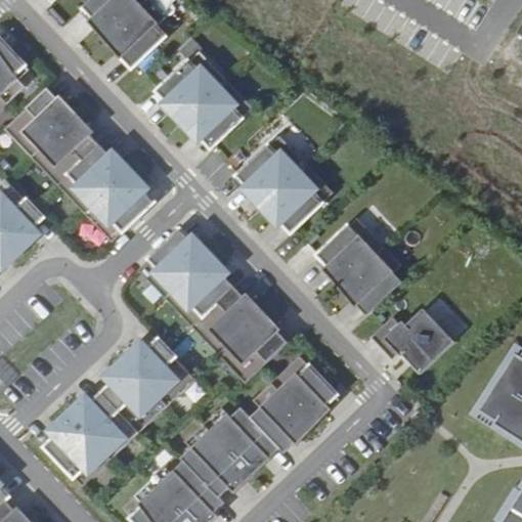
[(87,0),(83,5),(98,23),(96,25),(106,36),(143,0),(87,0)]
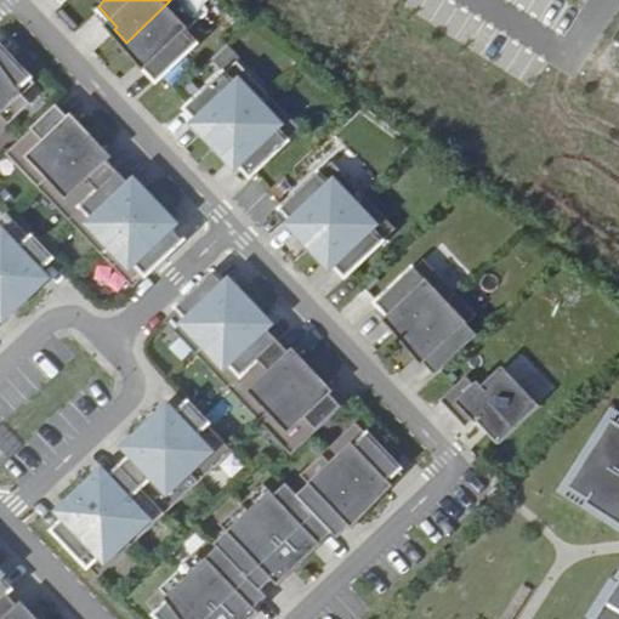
[(170,0),(126,43),(140,56),(142,54),(162,74),(196,41),(185,30),(197,17),(180,0),(170,0)]
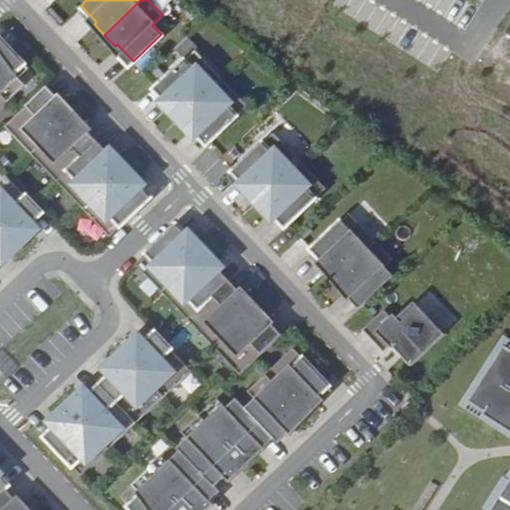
[(317,0),(431,68),(447,42),(376,0),(317,0)]
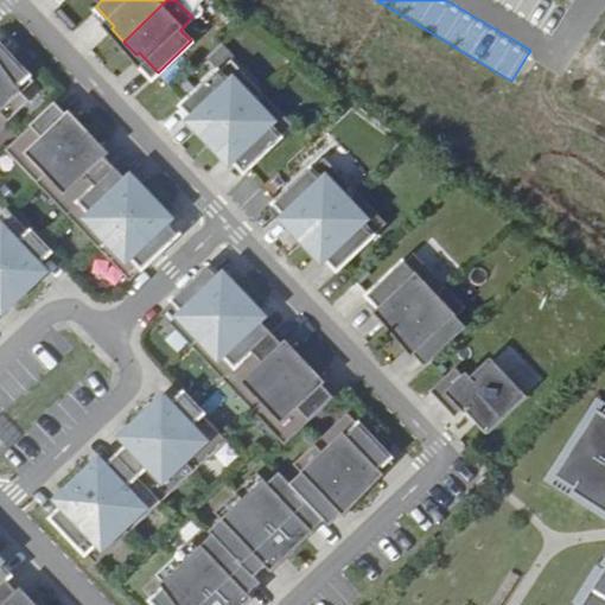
[(0,110),(7,119),(29,97),(16,84),(27,74),(0,46),(0,110)]
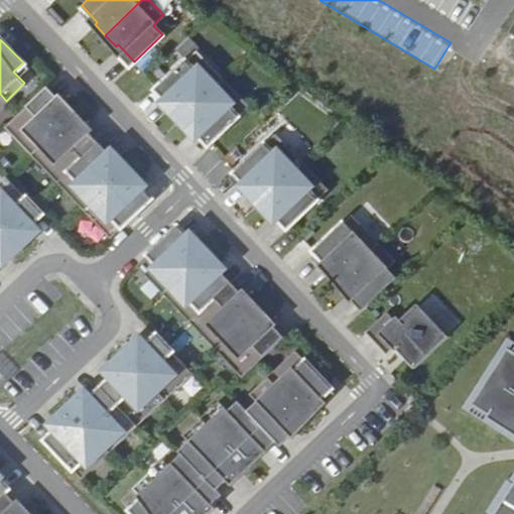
[(188,56),(158,85),(173,102),(170,105),(181,116),(222,77),(205,59),(198,66),(188,56)]
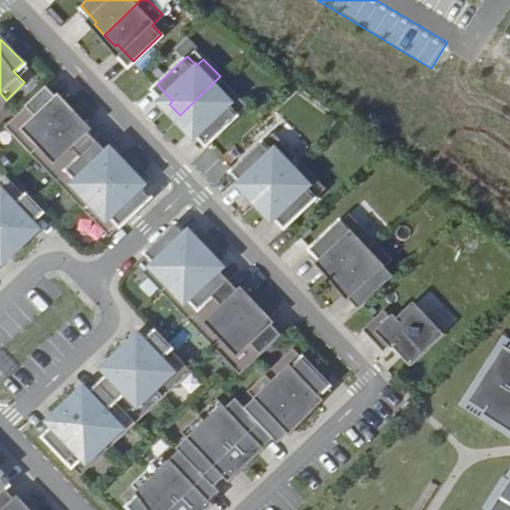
[(220,76),(180,115),(191,126),(194,123),(210,140),(240,111),(231,101),(238,94),(220,76)]
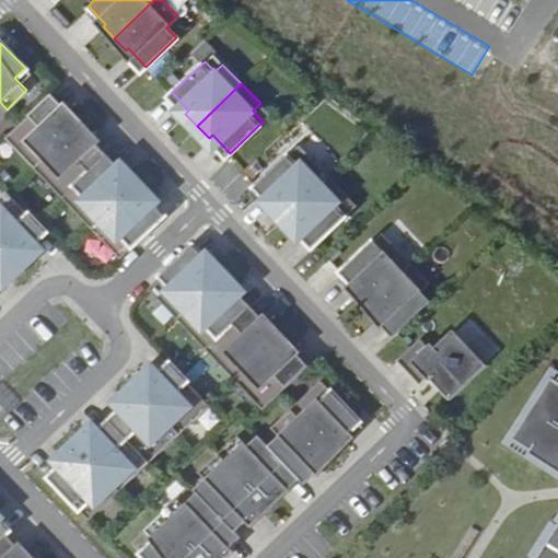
[(62,115),(45,96),(11,128),(22,139),(14,147),(32,166),(77,124),(65,112),(62,115)]
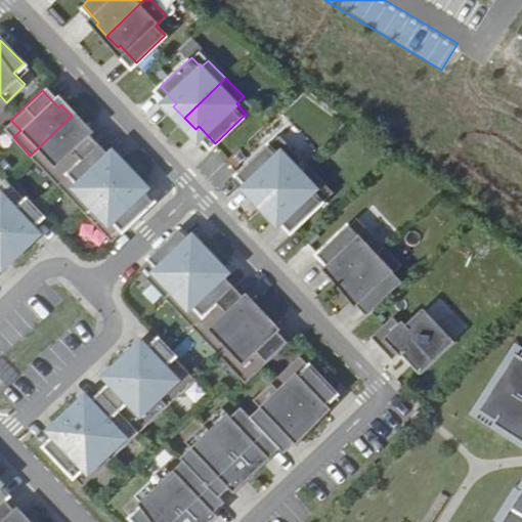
[(72,116),(30,156),(48,173),(54,168),(63,177),(96,146),(79,130),(82,127),(72,116)]
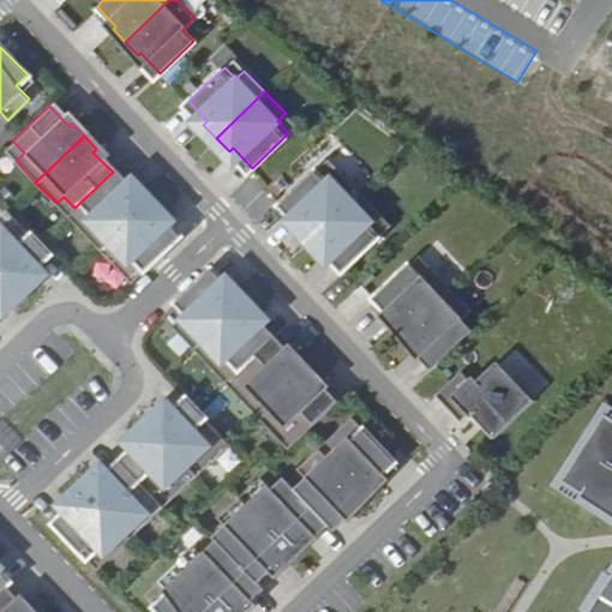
[(330,178),(318,166),(282,201),(301,220),(298,223),(310,237),(359,190),(339,169),(330,178)]
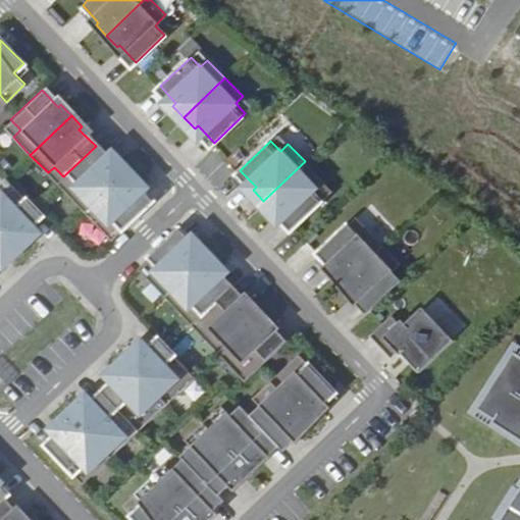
[(96,146),(63,176),(73,187),(66,193),(84,212),(124,172),(114,161),(111,164),(96,146)]
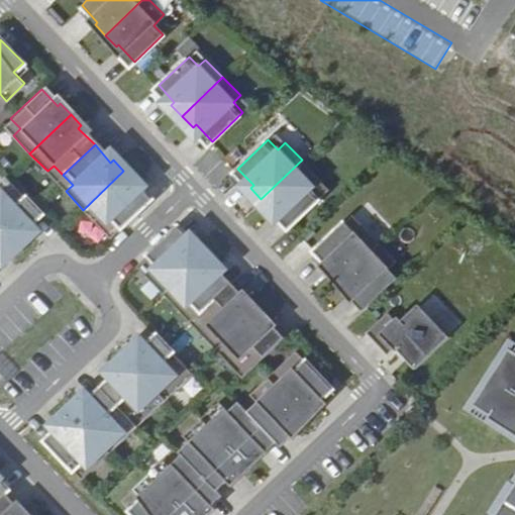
[(302,160),(261,199),(273,210),(275,208),(291,224),(322,195),(313,185),(319,179),(302,160)]
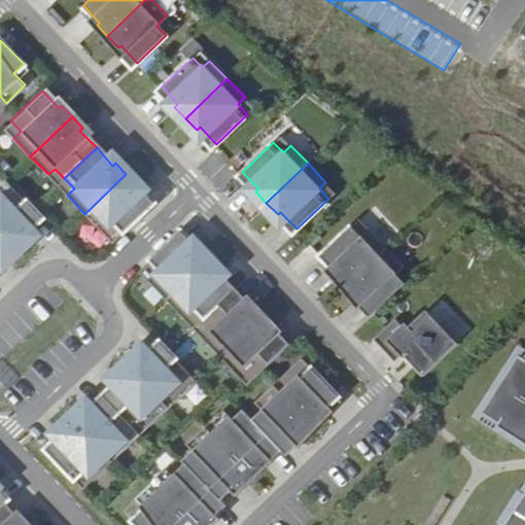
[(126,174),(84,214),(102,232),(108,226),(118,236),(149,205),(134,188),(136,185),(126,174)]
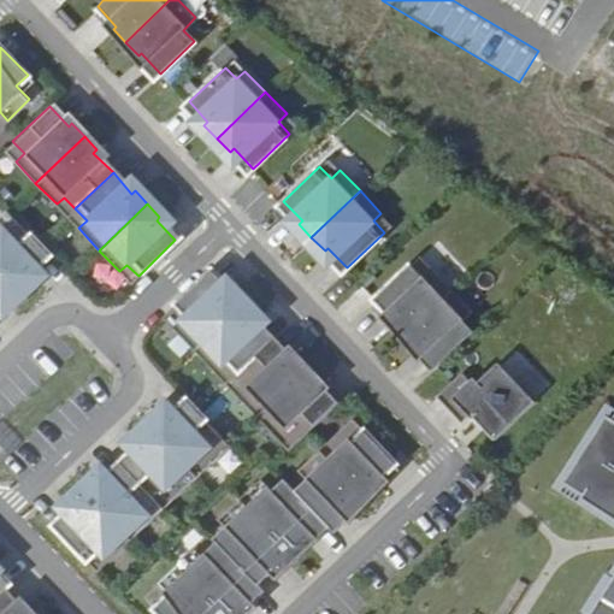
[(3,228),(0,225),(0,269),(19,289),(33,276),(29,272),(48,254),(15,218),(3,228)]
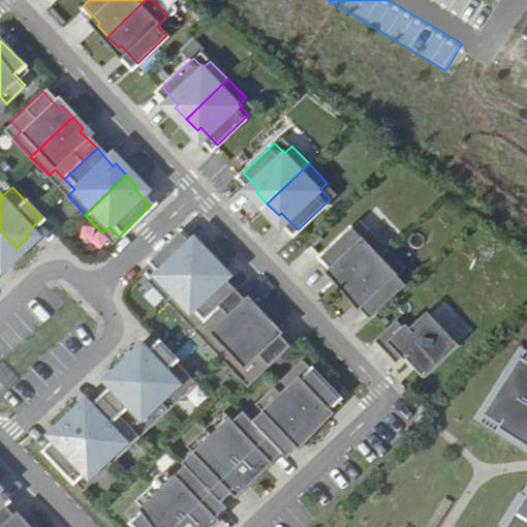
[(359,239),(349,229),(320,256),(337,273),(334,276),(345,287),(386,247),(370,228),(359,239)]
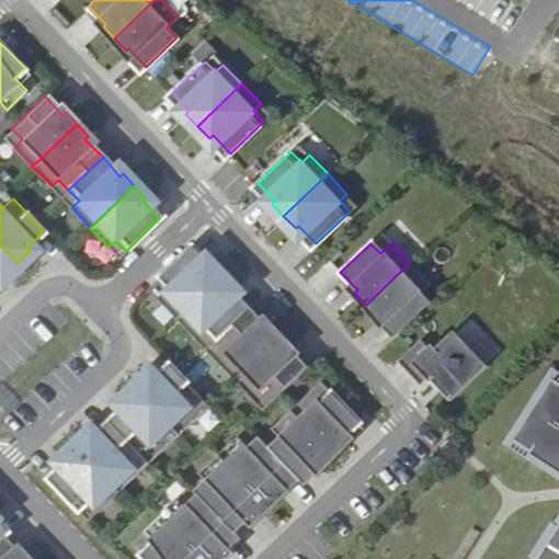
[(0,273),(1,272),(4,275),(18,263),(0,244),(0,273)]
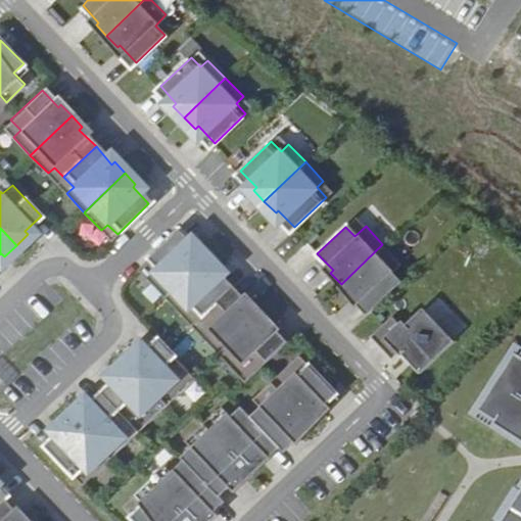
[(176,231),(144,262),(153,271),(146,278),(163,296),(205,256),(194,246),(191,248),(176,231)]
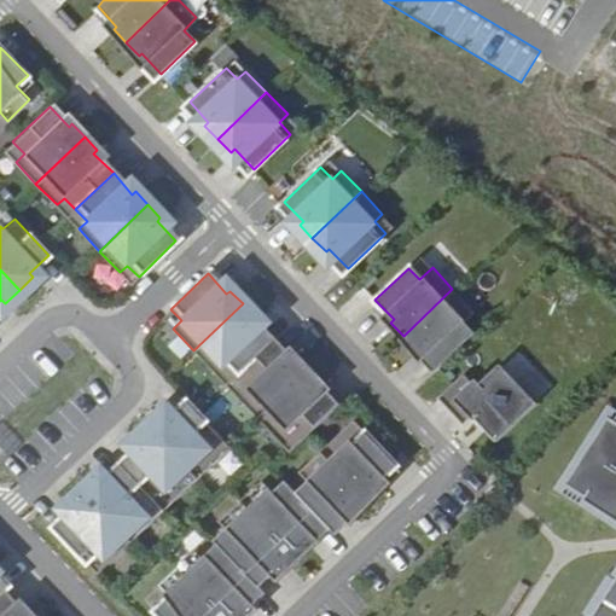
[(452,289),(404,336),(416,349),(419,347),(437,366),(471,335),(460,323),(472,311),(452,289)]
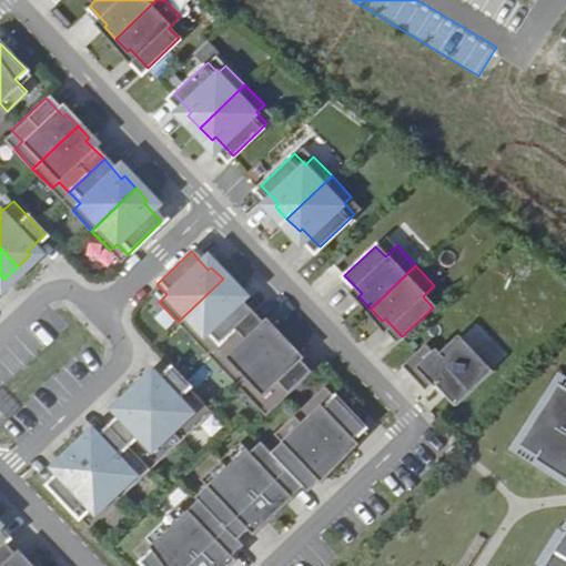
[(223,279),(178,322),(196,341),(204,334),(215,345),(249,313),(232,295),(235,292),(223,279)]
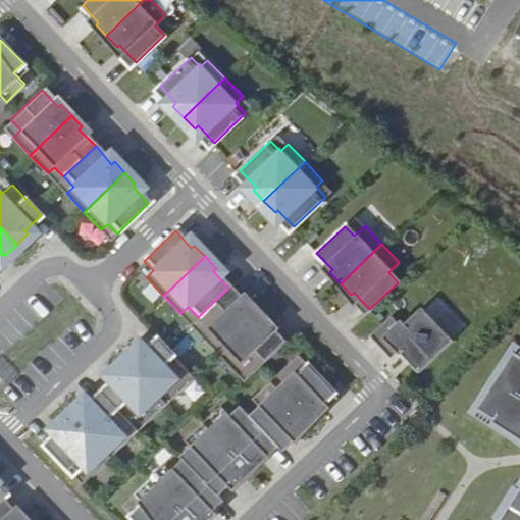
[(228,288),(198,317),(206,326),(200,333),(217,352),(258,313),(248,302),(245,304),(228,288)]
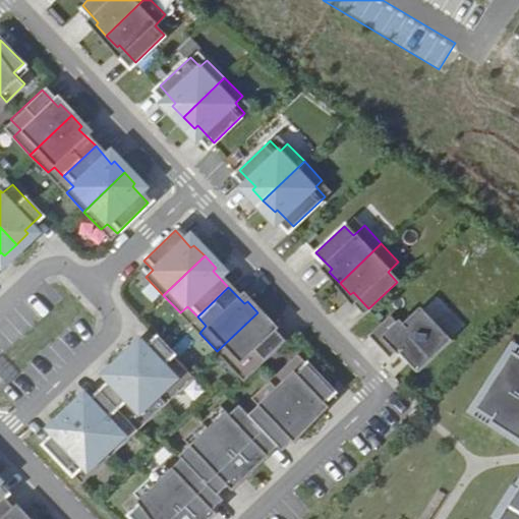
[(400,325),(390,313),(367,334),(390,357),(398,351),(417,371),(452,339),(420,305),(400,325)]
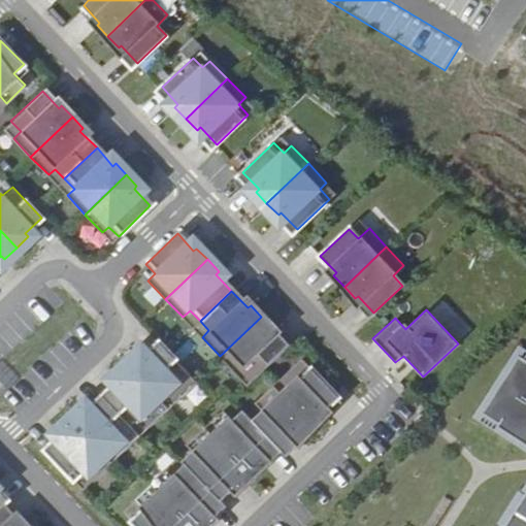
[(261,317),(220,356),(237,374),(244,367),(254,377),(286,348),(269,331),(272,328),(261,317)]
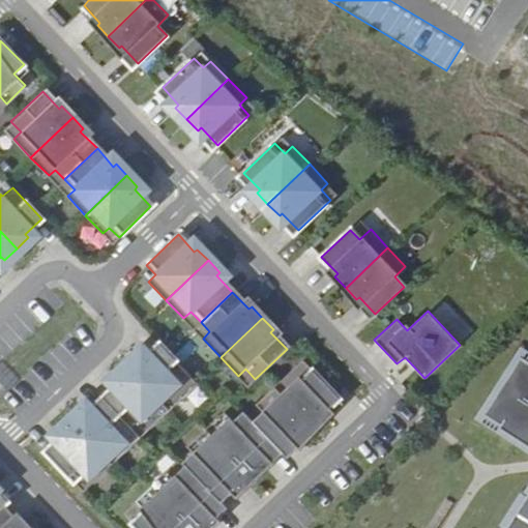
[(139,355),(127,367),(168,409),(186,391),(179,384),(189,375),(159,343),(142,358),(139,355)]
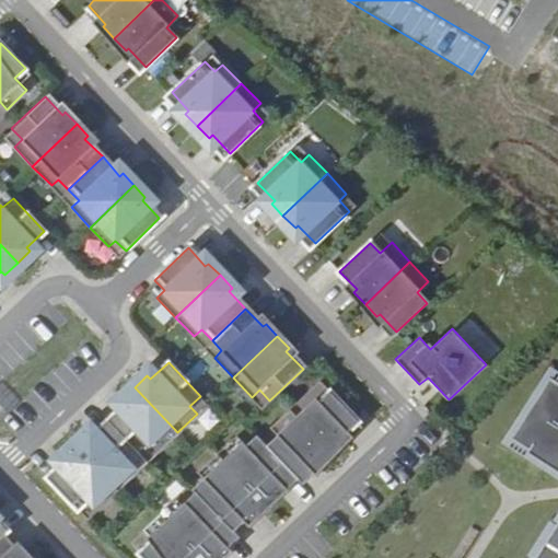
[(557,557),(557,370),(549,364),(534,388),(542,394),(524,421),(516,416),(501,440),(527,457),(530,453),(557,471),(557,523),(556,527),(548,523),(530,553),(537,557),(536,557),(557,557)]
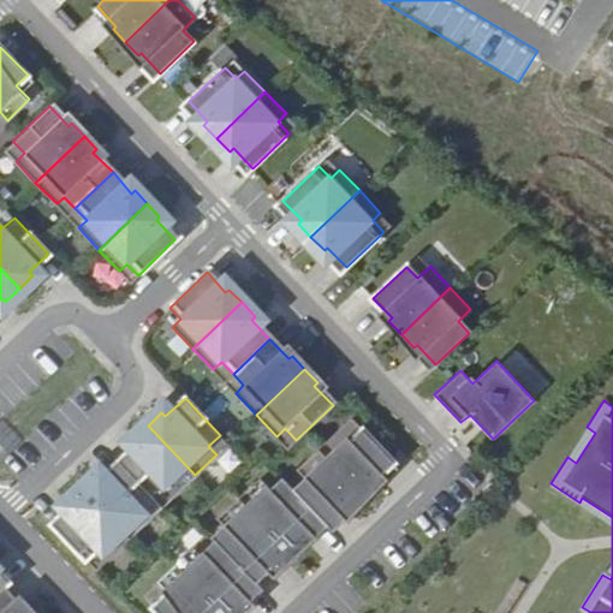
[(138,441),(118,460),(153,498),(165,486),(174,495),(195,475),(148,426),(135,438),(138,441)]
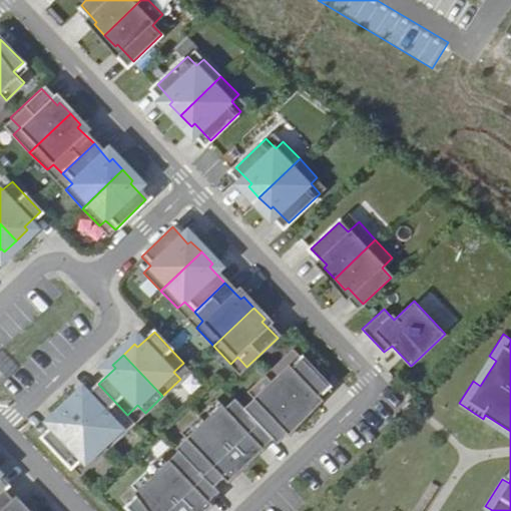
[(329,386),(302,358),(293,367),(283,357),(265,374),(304,414),(315,404),(312,401),(329,386)]
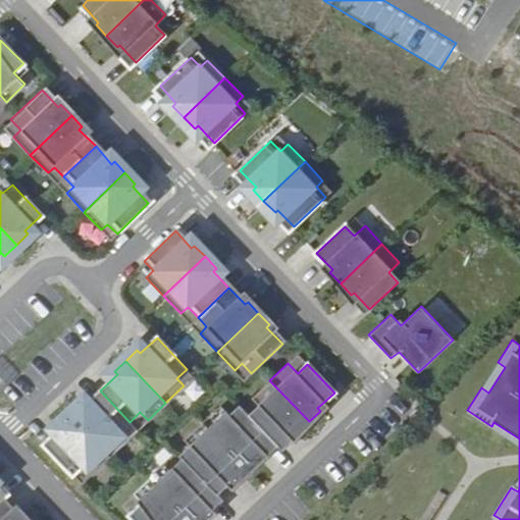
[(309,421),(269,380),(251,397),(260,408),(251,417),(273,440),(277,446),(295,429),(298,431),(309,421)]
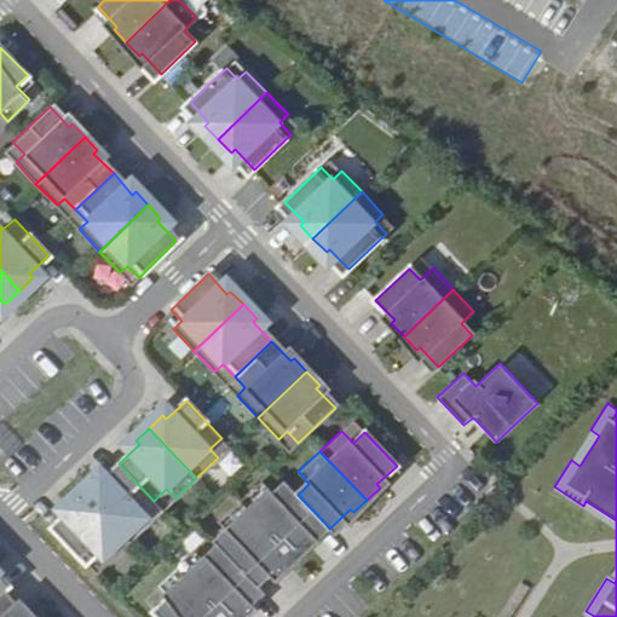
[(104,472),(62,513),(63,515),(51,526),(90,566),(105,553),(111,558),(148,523),(143,517),(157,505),(154,501),(119,463),(107,474),(104,472)]
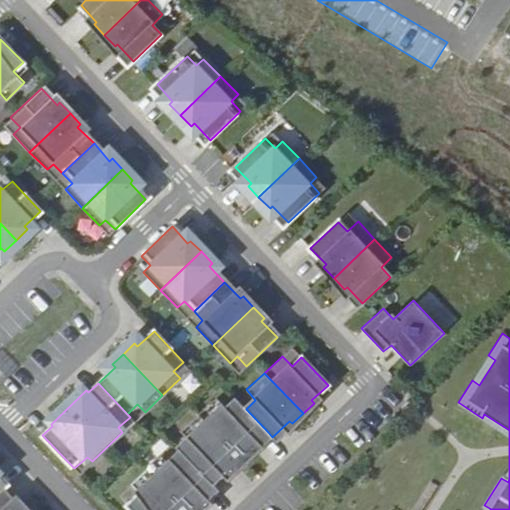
[(268,432),(246,409),(235,397),(225,406),(222,403),(186,436),(189,440),(179,449),(182,452),(213,484),(223,475),(225,477),(260,443),(258,441),(268,432)]
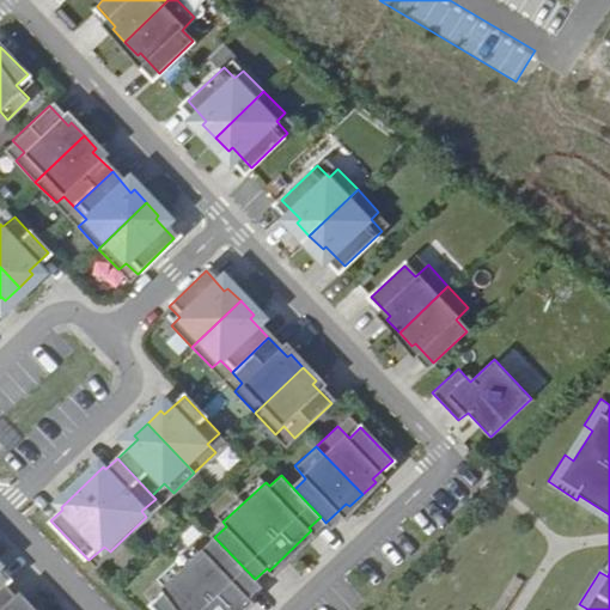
[(255,579),(218,541),(207,551),(202,547),(160,587),(164,591),(152,603),(158,609),(233,609),(244,601),(242,596),(257,583),(255,579)]
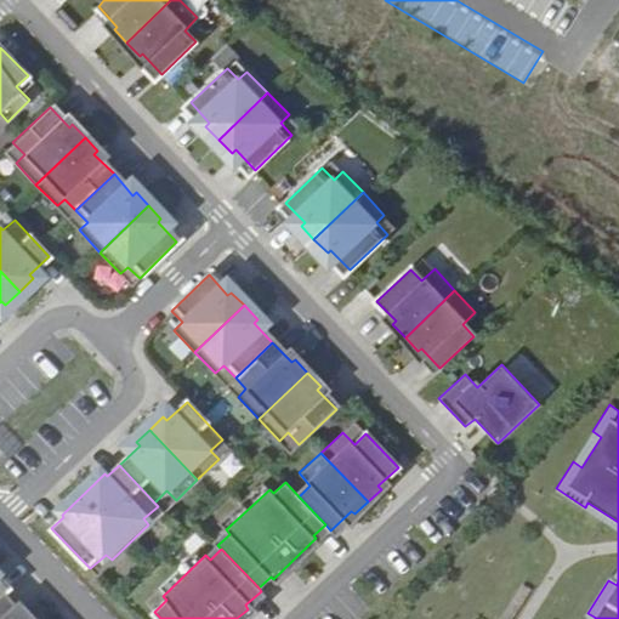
[(0,618),(29,618),(23,613),(20,617),(0,595),(0,618)]
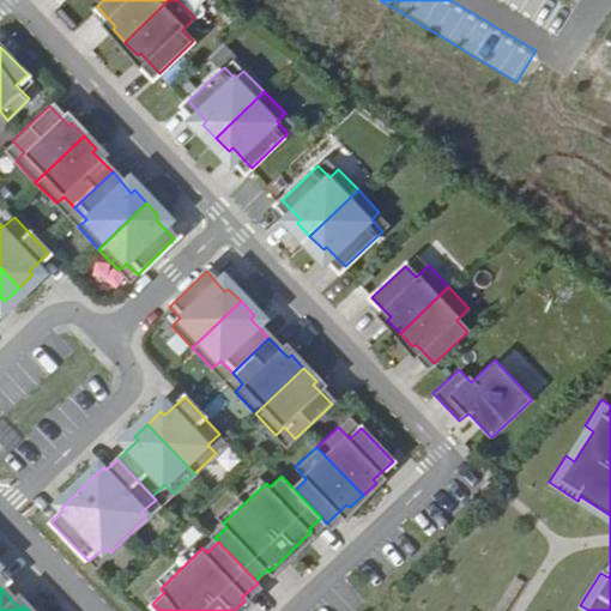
All buildings are outlined.
